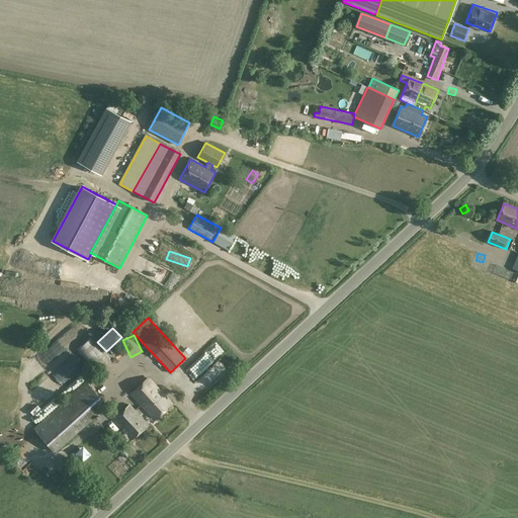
[(91,337),(76,350),(94,372),(110,359),(91,337)]
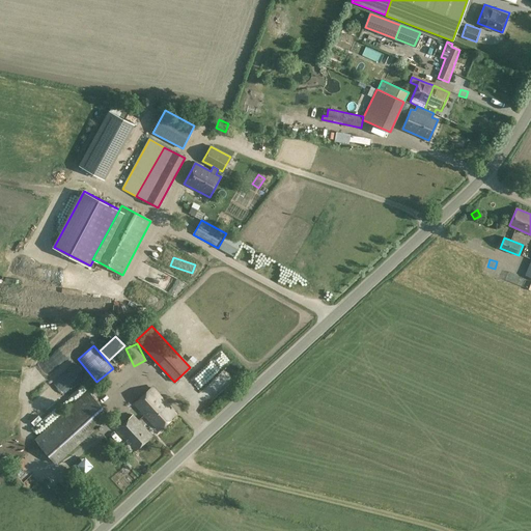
[(66,350),(44,367),(49,373),(72,357),(66,350)]
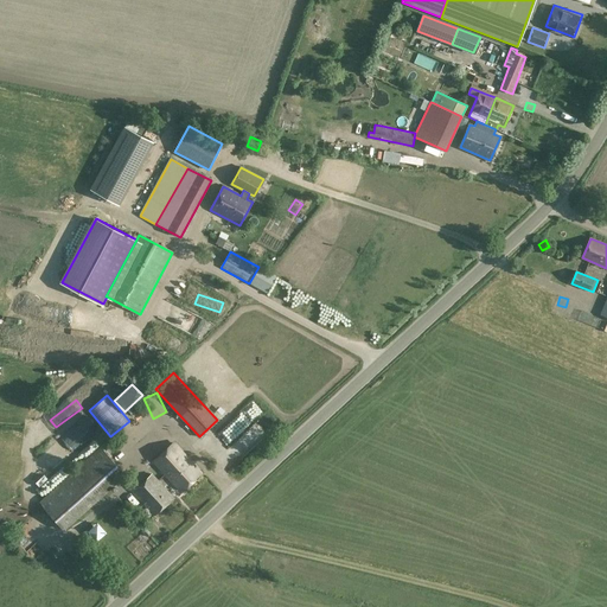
[(247,401),(213,433),(223,443),(257,411),(247,401)]
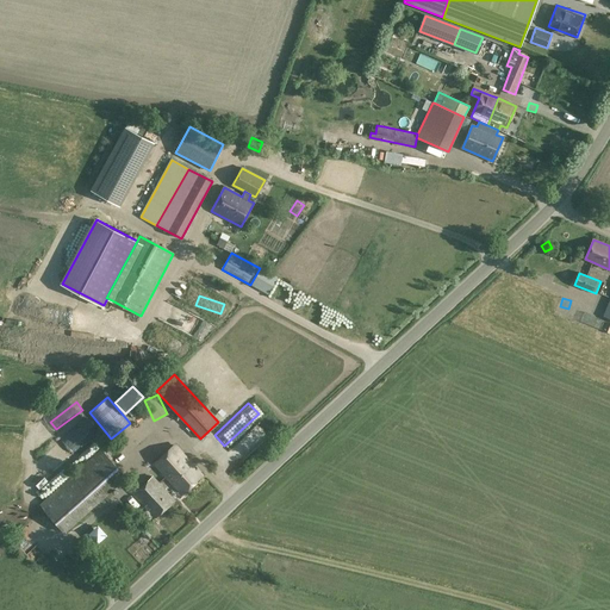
[(230,453),(241,461),(268,427),(257,417),(230,453)]
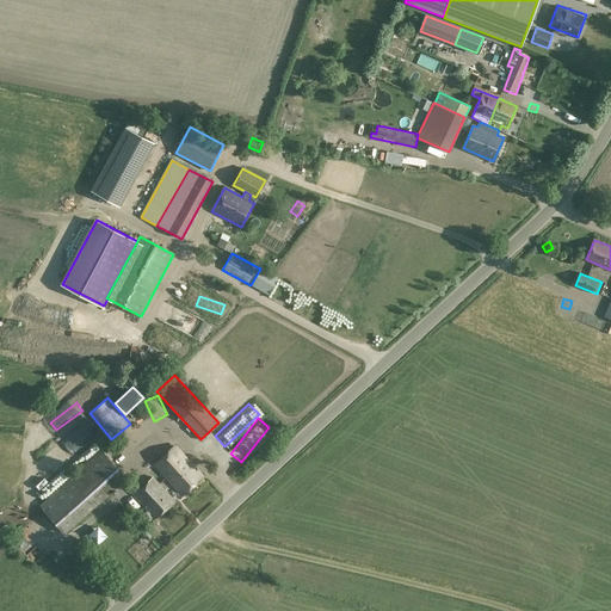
[(65,437),(59,443),(65,450),(71,444),(65,437)]
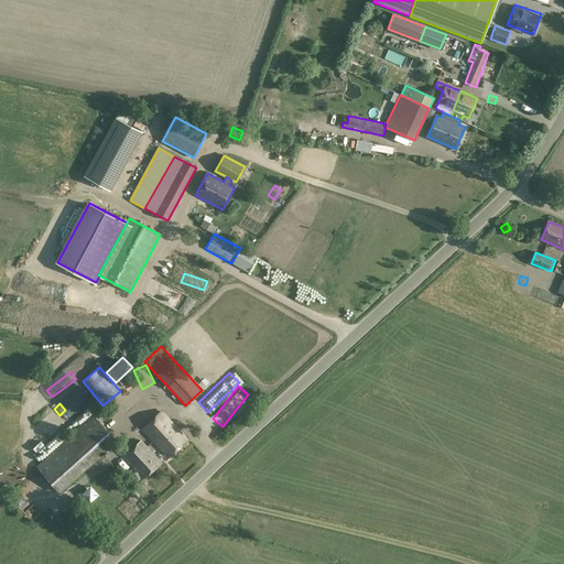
[(167,457),(187,440),(162,411),(142,429),(167,457)]
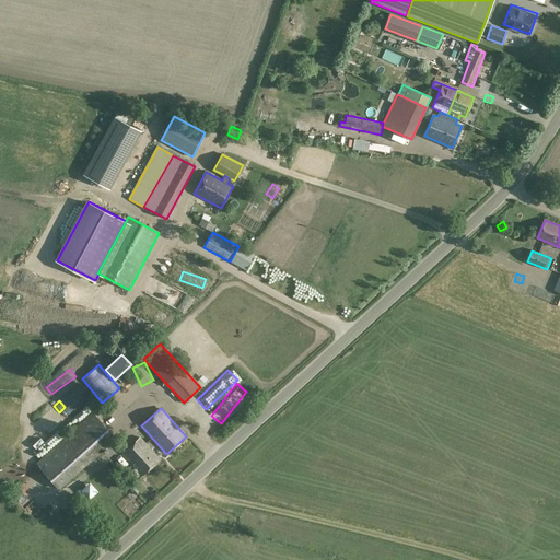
[(59,488),(116,438),(93,412),(36,463),(59,488)]
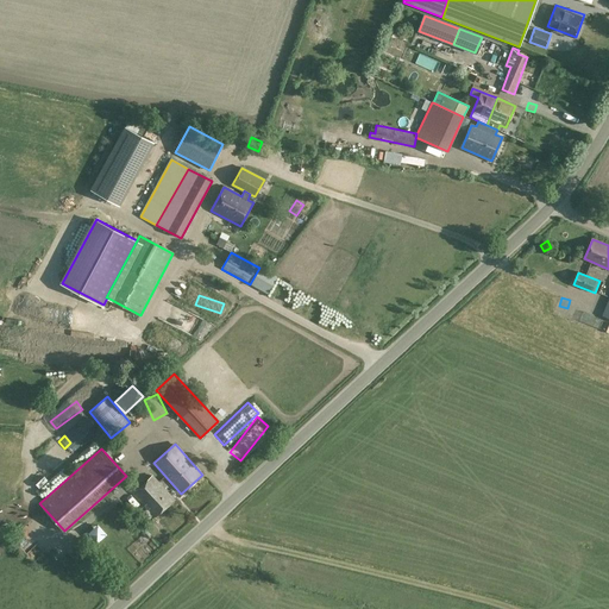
[(156,516),(174,500),(152,476),(133,493),(156,516)]
